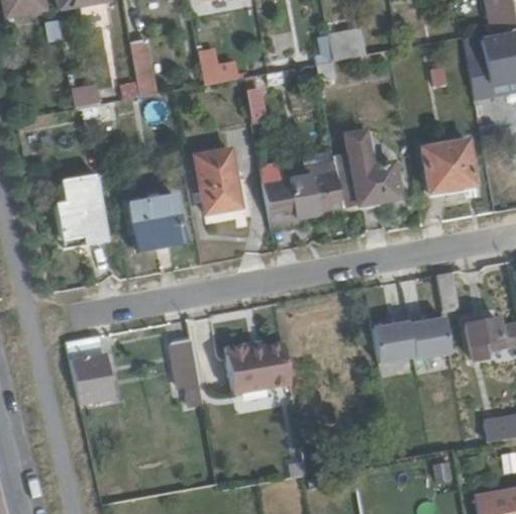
[(40,8),(39,0),(0,0),(0,4),(2,15),(40,8)]
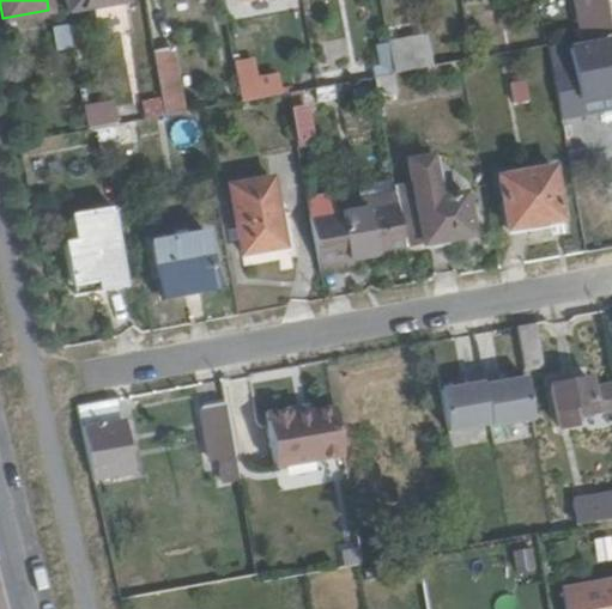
[(129,0),(64,0),(66,11),(129,0)]
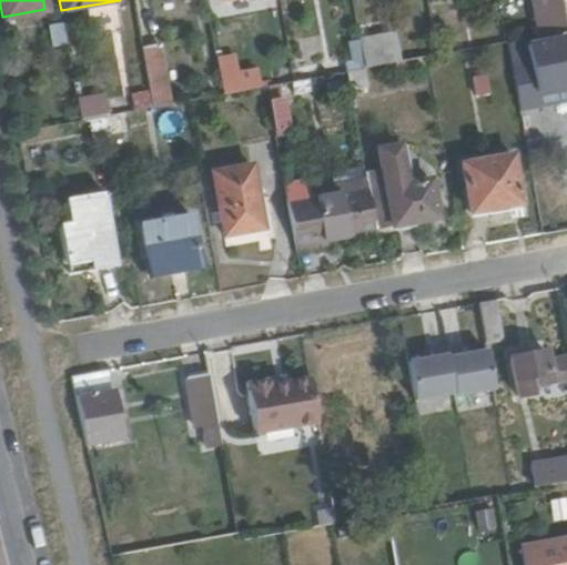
[(565,23),(560,0),(536,0),(540,28),(565,23)]
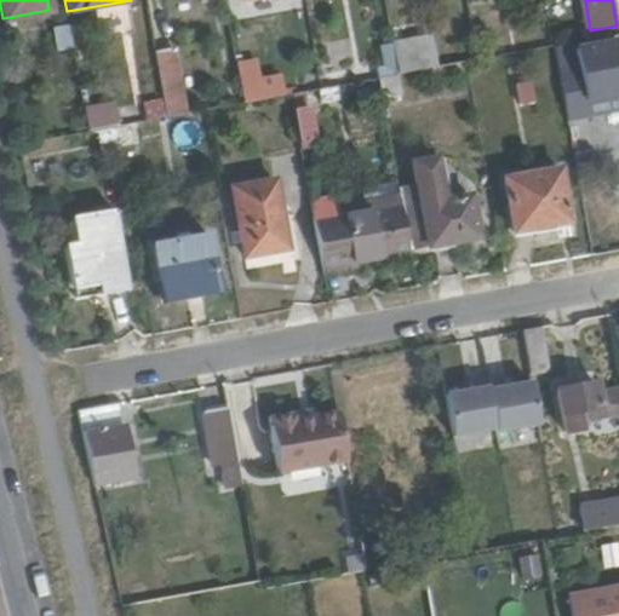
[(618,51),(617,41),(575,47),(579,62),(559,65),(568,120),(591,115),(588,99),(618,92),(618,51)]
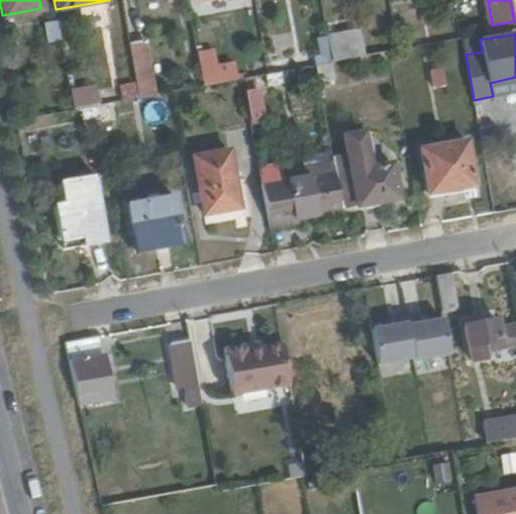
[(351,58),(347,37),(329,40),(333,61),(351,58)]
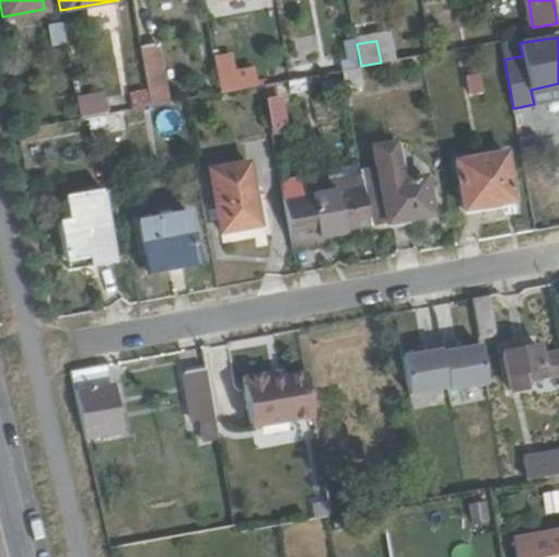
[(170,102),(159,42),(140,46),(150,105),(170,102)]
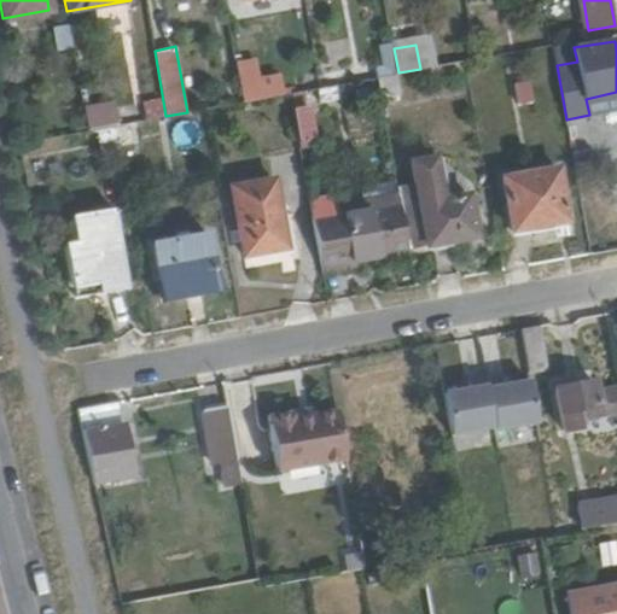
[(245,98),(287,89),(283,68),(262,71),(258,53),(237,58),(245,98)]
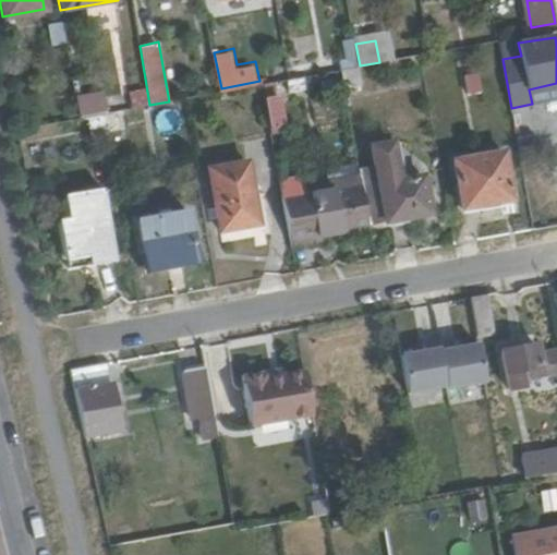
[(305,89),(303,76),(287,80),(288,92),(305,89)]
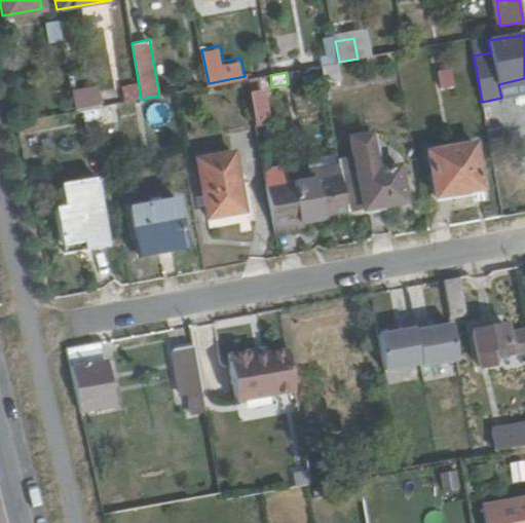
[(267,115),(260,77),(248,79),(254,117),(267,115)]
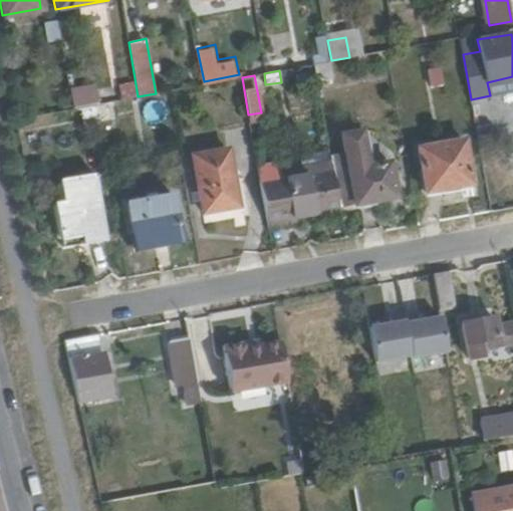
[(98,103),(94,84),(69,88),(73,108),(98,103)]
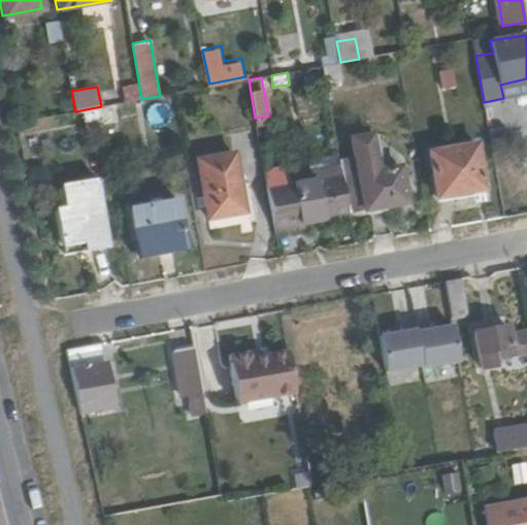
[(406,203),(399,164),(377,168),(371,132),(352,136),(355,158),(339,160),(350,212),(406,203)]
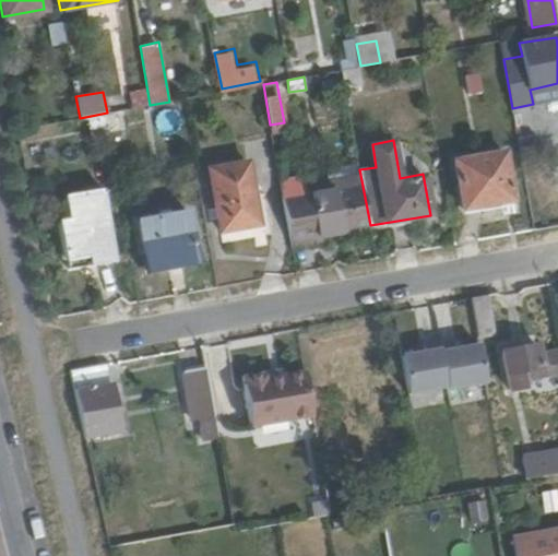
[(512,199),(503,151),(453,161),(463,209),(512,199)]
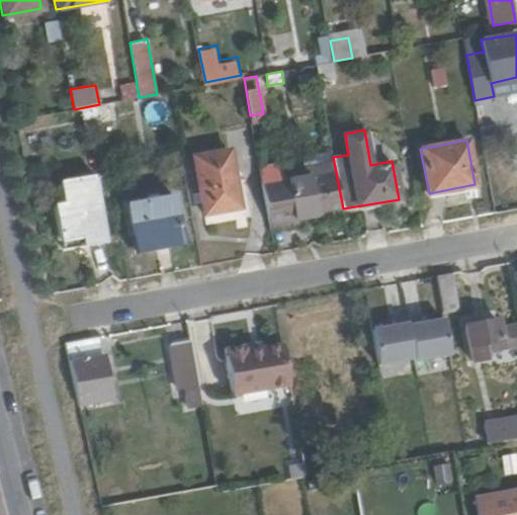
[(343,208),(333,157),(331,147),(303,153),(304,165),(307,175),(263,183),(270,223),(343,208)]
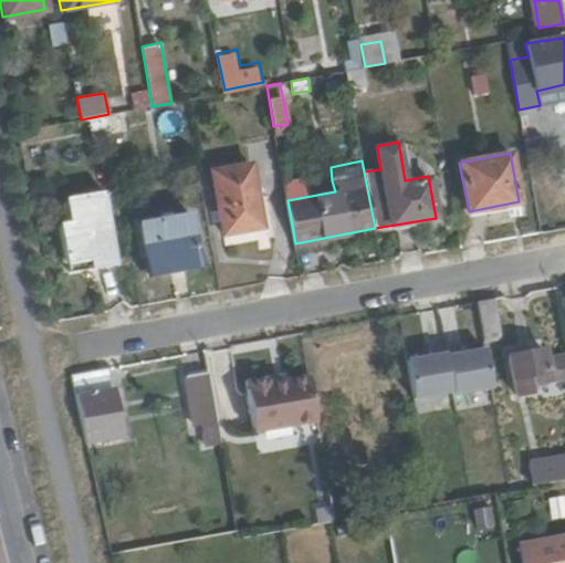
[(263,228),(252,164),(213,173),(225,236),(263,228)]
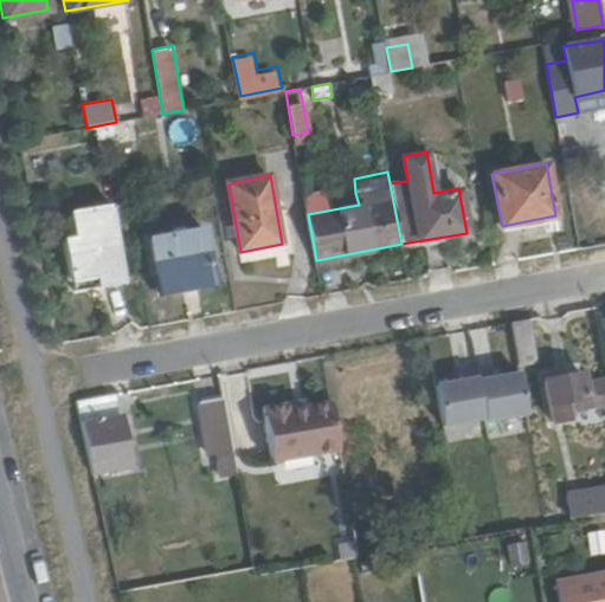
[(126,284),(110,206),(68,214),(72,240),(64,241),(71,282),(95,277),(96,289),(126,284)]
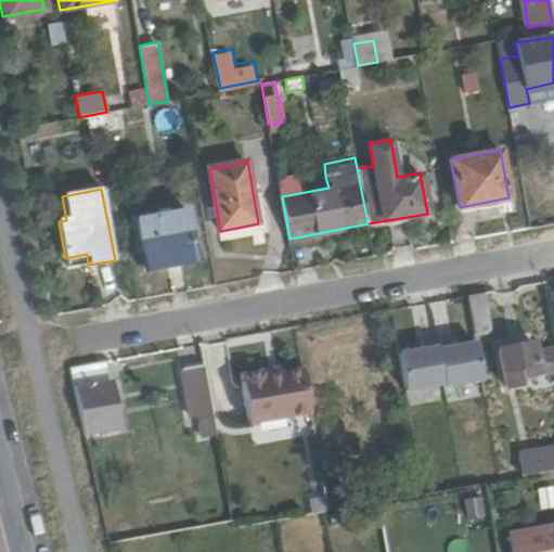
[(197,262),(188,212),(139,221),(145,256),(167,253),(169,267),(197,262)]
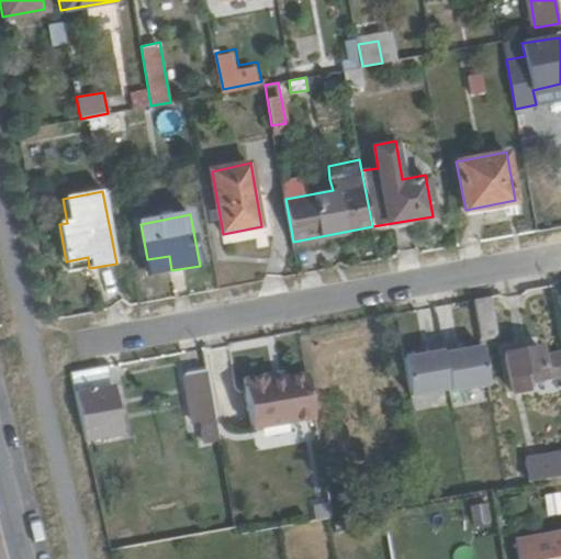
[(501,335),(493,293),(475,297),(483,338),(501,335)]
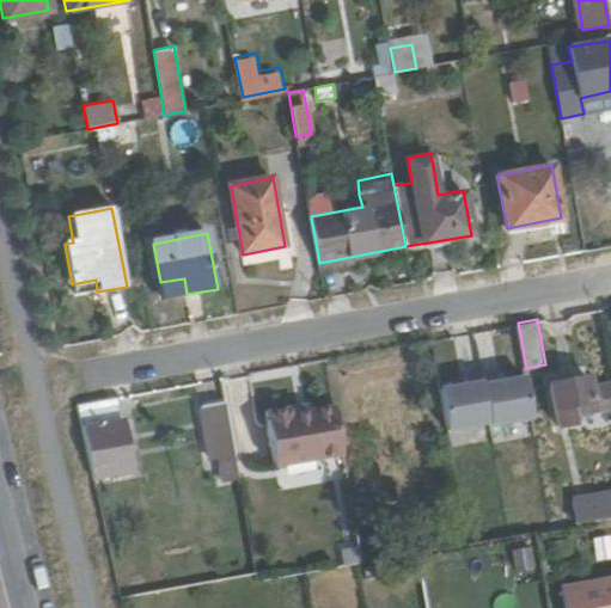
[(483,369),(482,367),(465,370),(466,378),(440,382),(448,427),(492,418),(483,369)]
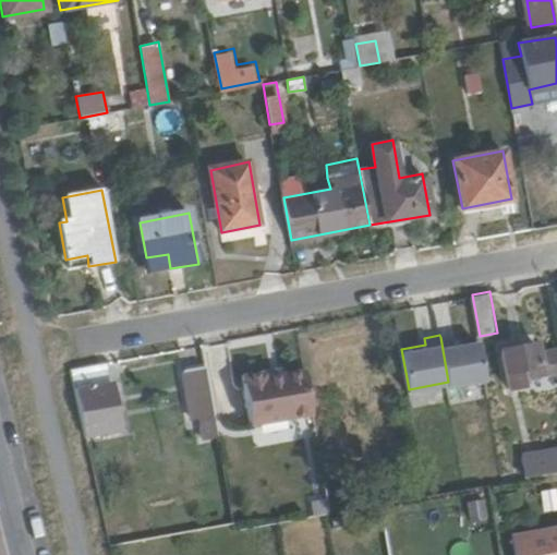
[(487,379),(480,336),(456,340),(455,335),(440,337),(448,382),(449,387),(487,379)]
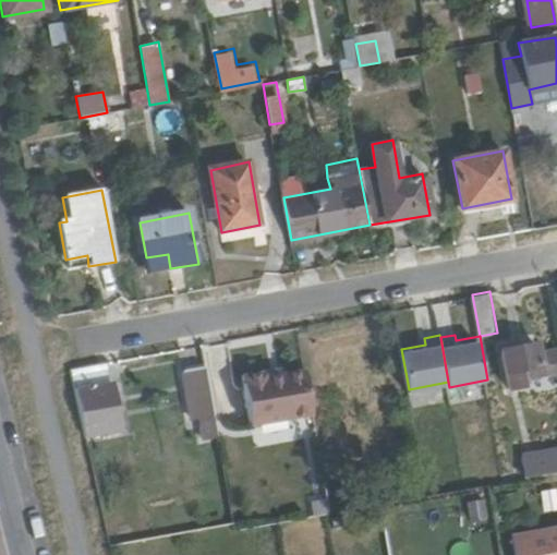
[(556,356),(543,358),(540,342),(504,349),(509,386),(527,383),(527,375),(556,370),(556,356)]
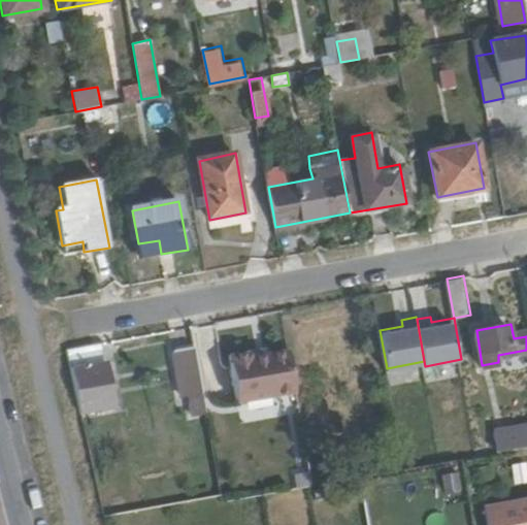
[(114,405),(103,342),(65,350),(79,412),(114,405)]
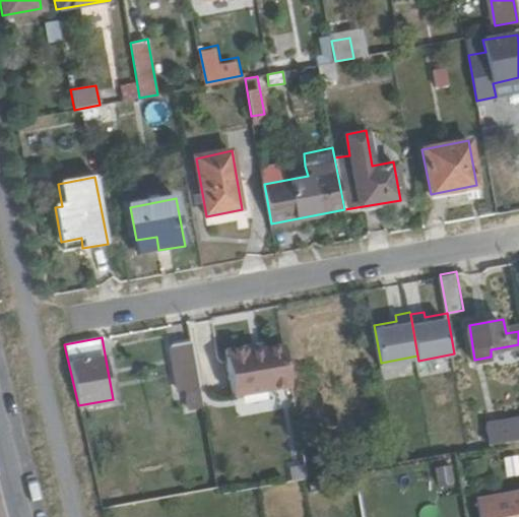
[(200,387),(193,341),(173,344),(180,391),(200,387)]
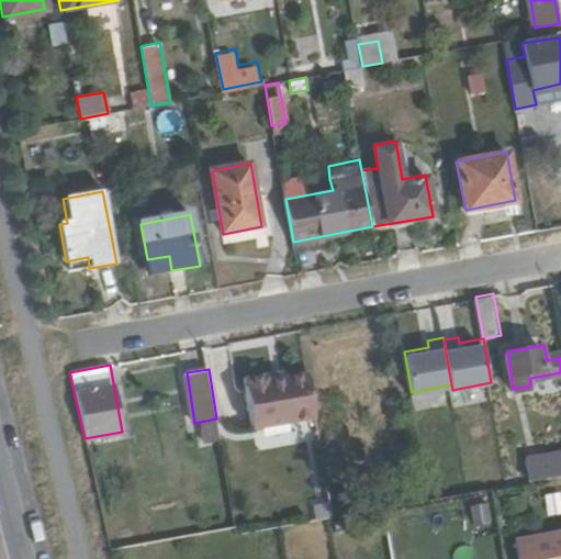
[(317,417),(309,372),(270,380),(270,375),(246,378),(254,428),(317,417)]
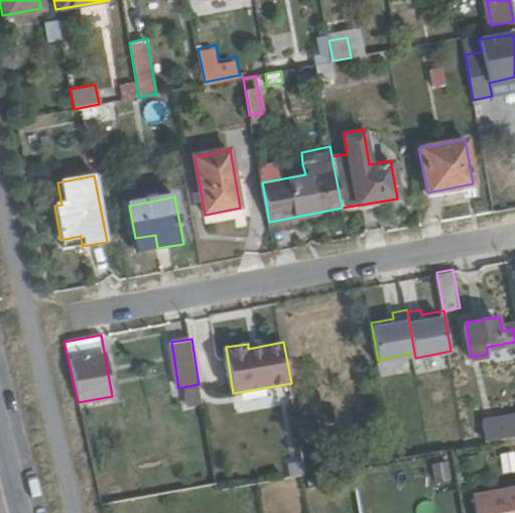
[(514,416),(486,422),(489,442),(514,436),(514,416)]
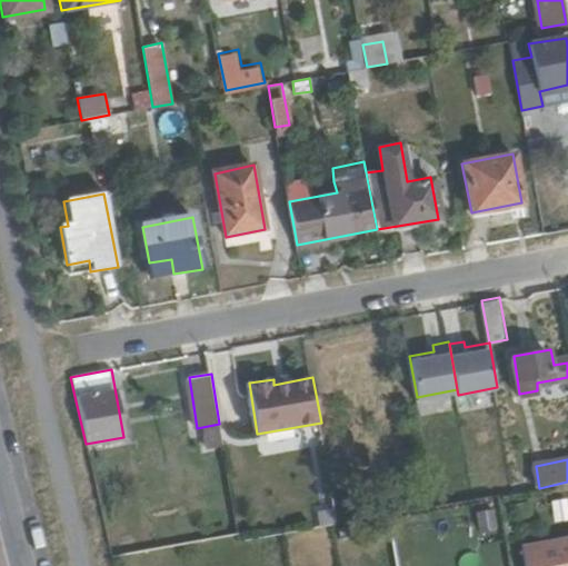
[(567,535),(521,545),(525,565),(567,565),(567,535)]
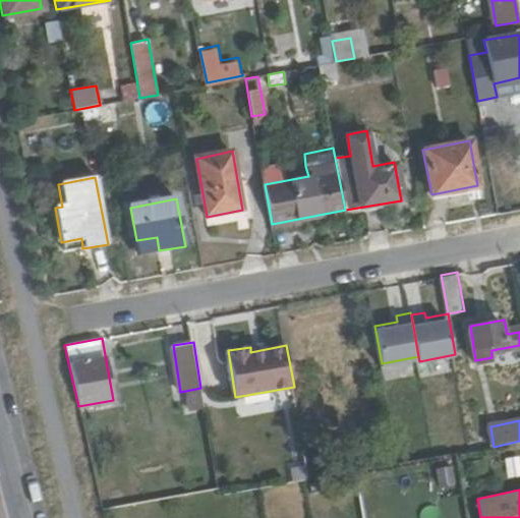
All buildings are outlined.
